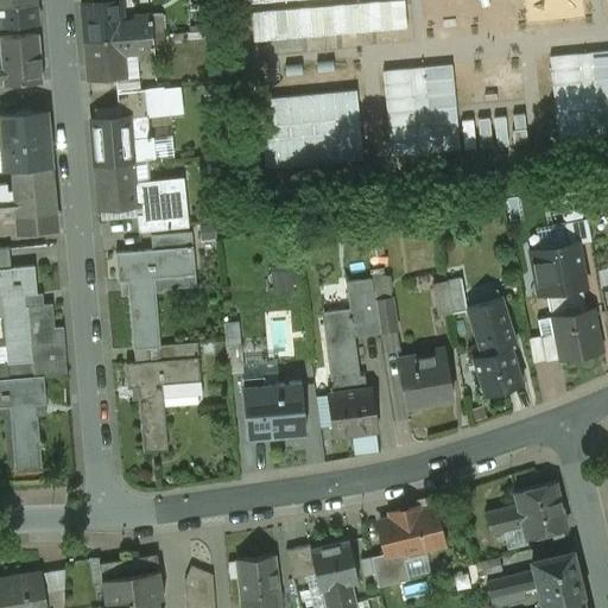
[(118,0),(106,0),(82,2),(86,42),(122,38),(121,21),(118,0)]
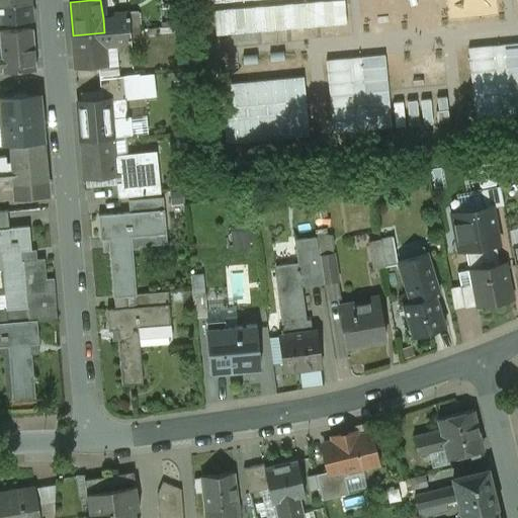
[(517,0),(463,0),(465,22),(517,18),(517,0)]
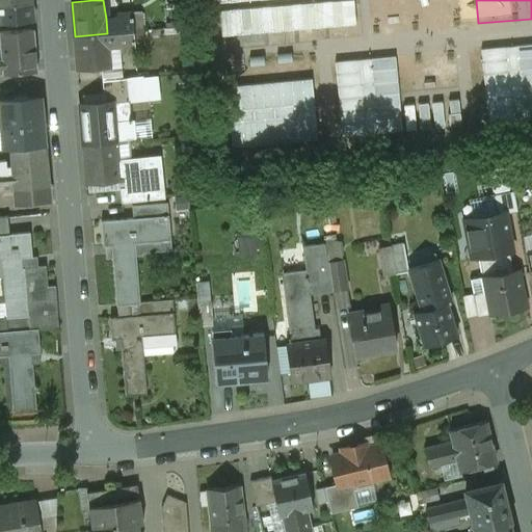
[(31,5),(0,6),(0,21),(32,18),(31,5)]
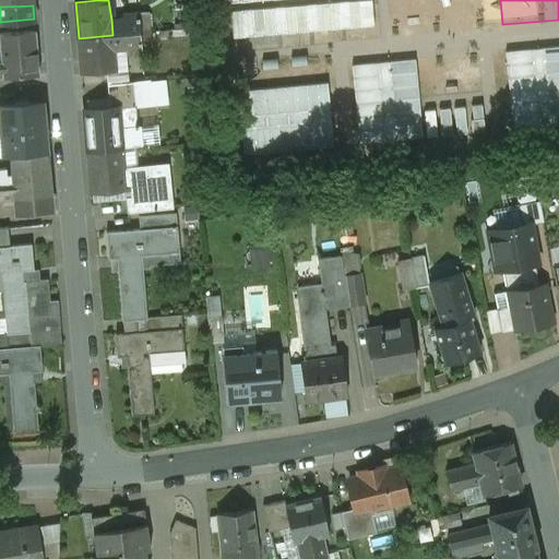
[(147,32),(145,12),(135,13),(138,33),(147,32)]
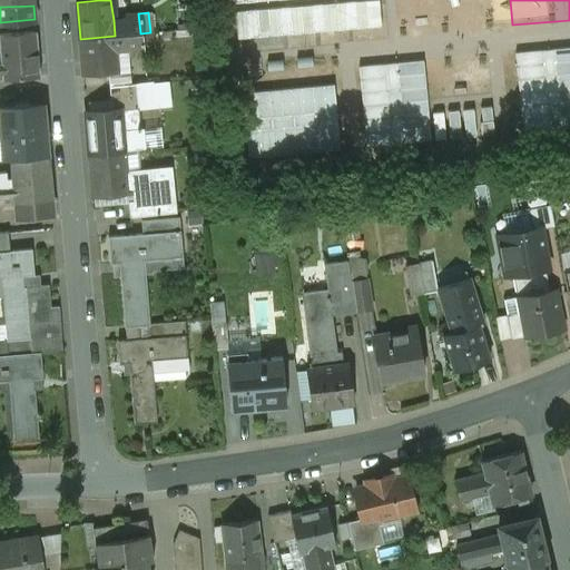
[(138,13),(124,15),(125,19),(114,20),(115,36),(140,33),(138,13)]
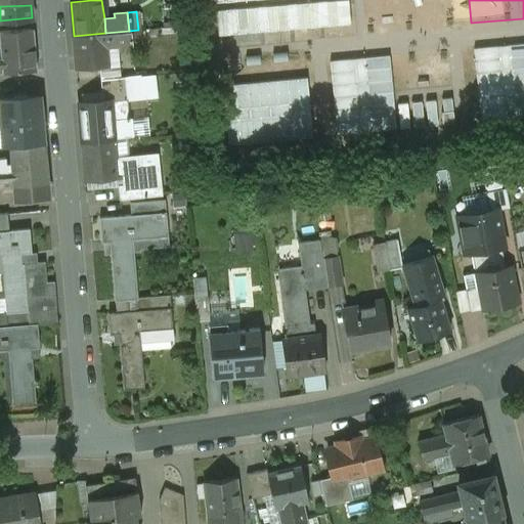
[(33,28),(0,31),(0,41),(1,53),(0,53),(0,73),(36,71),(33,28)]
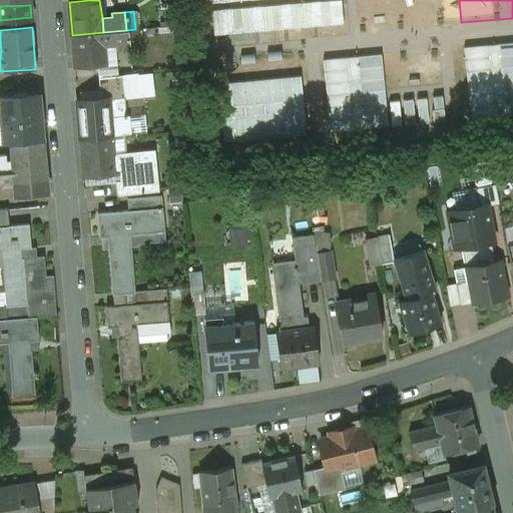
[(135,29),(126,30),(127,48),(136,47),(135,29)]
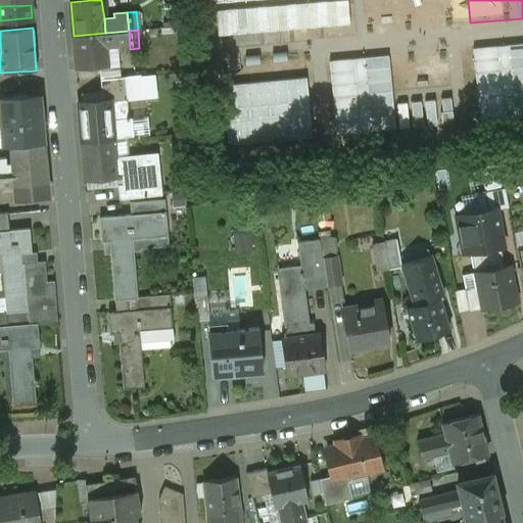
[(129,31),(105,33),(106,47),(117,46),(117,50),(130,49),(129,31)]
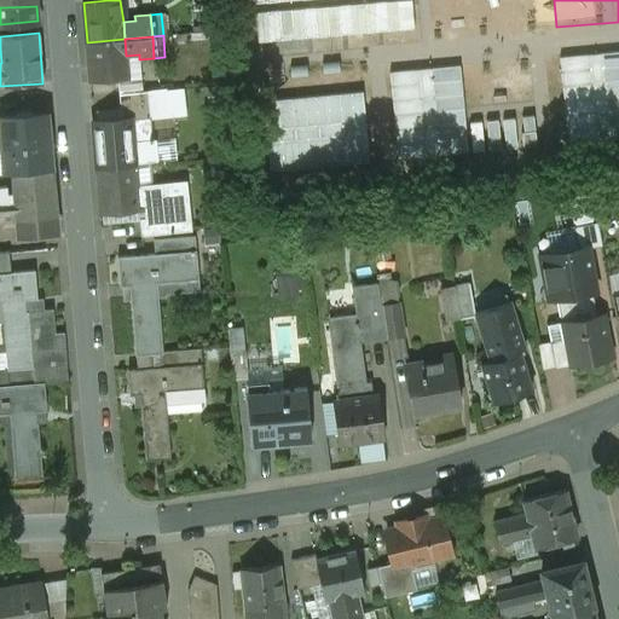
[(125,39),(87,42),(91,81),(127,79),(126,56),(125,39)]
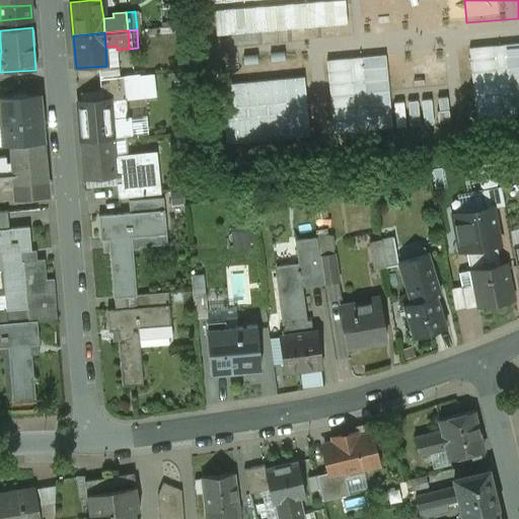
[(518,42),(470,45),(475,118),(518,115),(518,42)]
